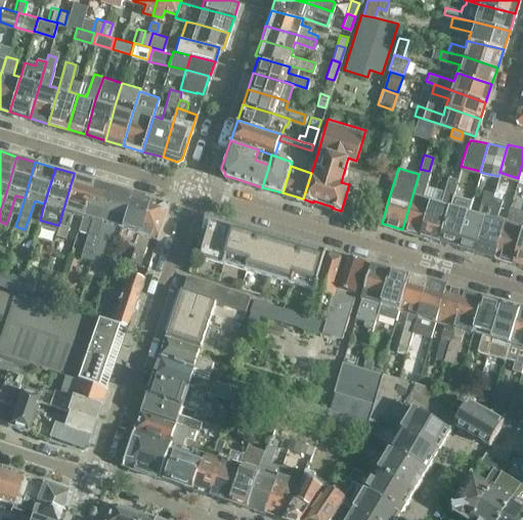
[(419,174),(402,229),(421,234),(422,235),(432,199),(422,197),(425,186),(430,172),(420,169),(419,174)]
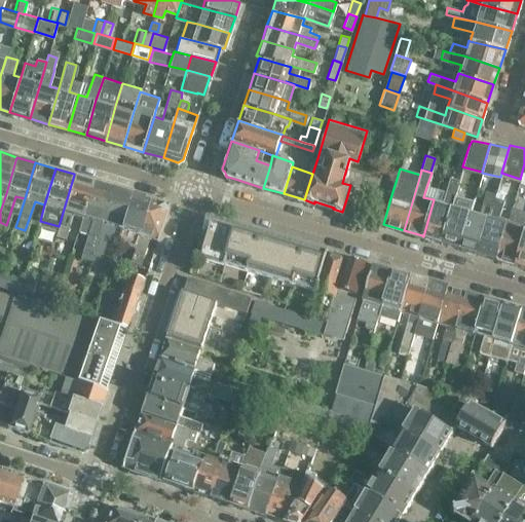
[(58,229),(57,234),(65,236),(66,232),(71,213),(81,216),(92,180),(74,175),(59,226),(58,229)]
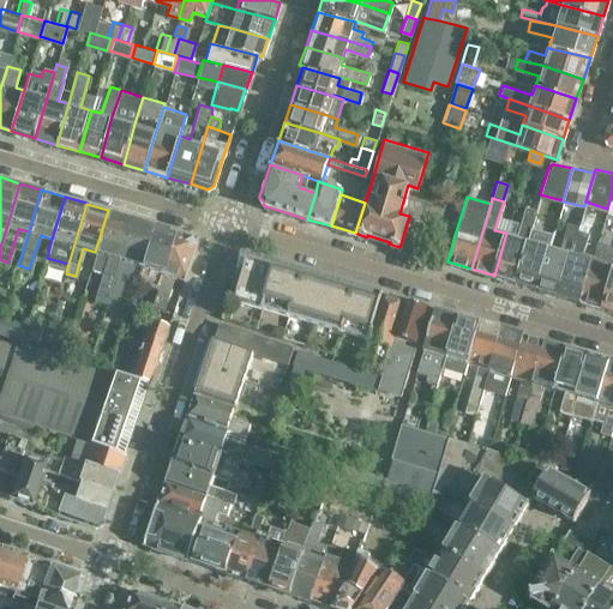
[(506,233),(494,276),(517,282),(529,240),(533,225),(532,225),(536,209),(535,207),(526,205),(516,236),(506,233)]
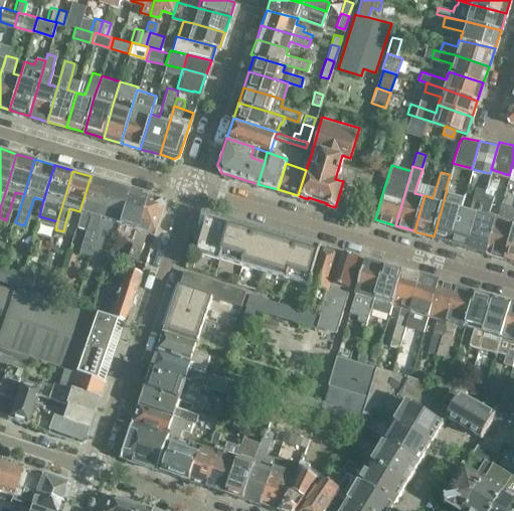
[(79,211),(76,222),(86,224),(77,250),(88,253),(99,216),(109,181),(91,176),(79,211)]
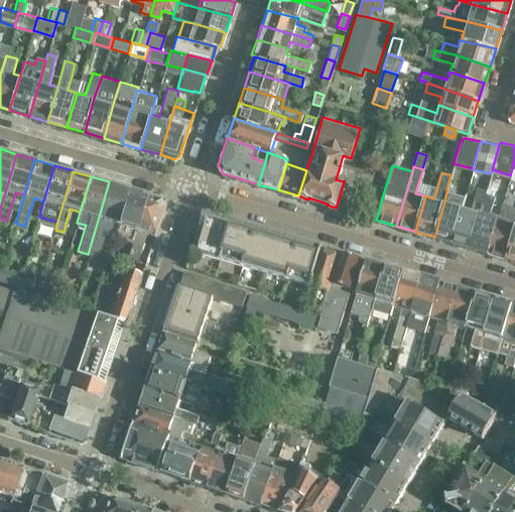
[(99,217),(88,254),(97,256),(104,233),(113,236),(117,223),(128,187),(127,187),(109,181),(99,217)]
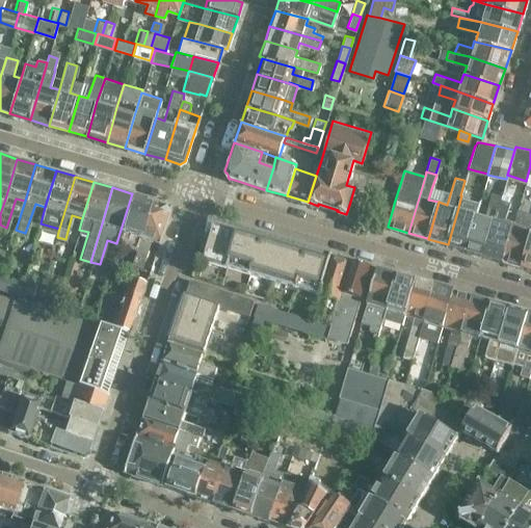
[(477,213),(466,249),(485,256),(496,219),(501,199),(503,194),(502,194),(492,192),(483,215),(477,213)]
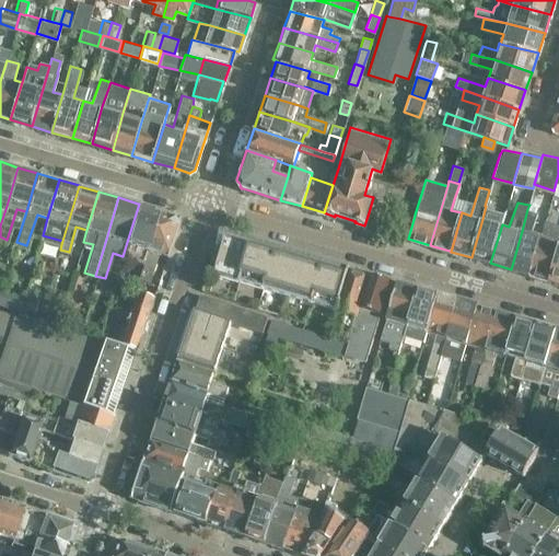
[(127,242),(123,256),(142,263),(158,209),(139,204),(127,242)]
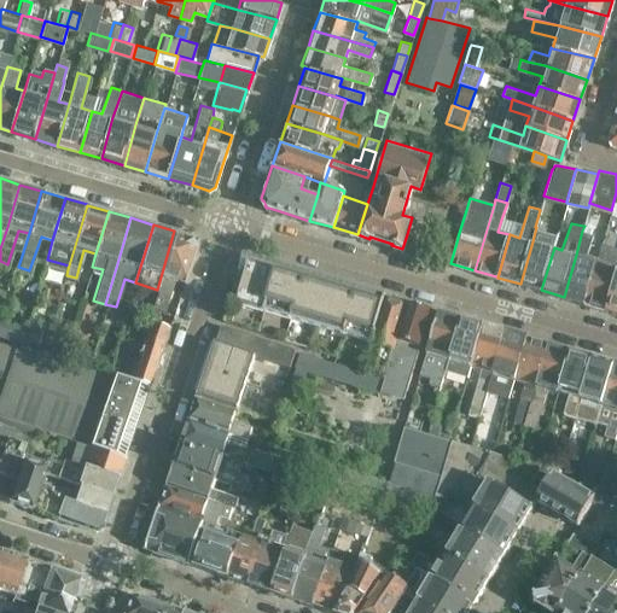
[(533,241),(521,284),(541,290),(553,247),(558,234),(536,227),(533,241)]
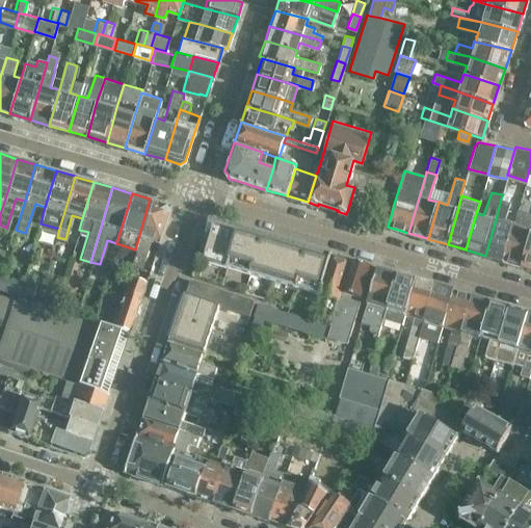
[(135,249),(131,264),(140,268),(150,238),(153,239),(157,240),(158,240),(168,209),(169,209),(166,204),(165,204),(157,201),(150,199),(135,249)]
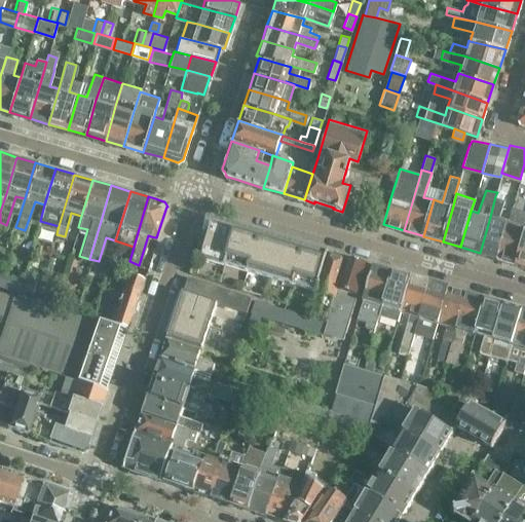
[(490,217),(480,253),(497,258),(509,218),(498,215),(503,199),(495,196),(490,217)]
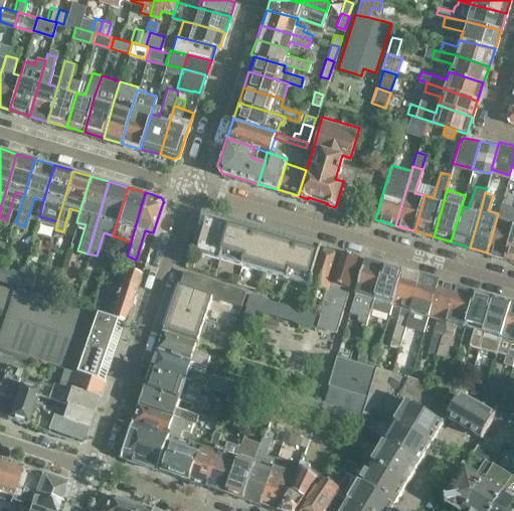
[(498,213),(487,252),(505,258),(513,227),(513,204),(502,201),(498,213)]
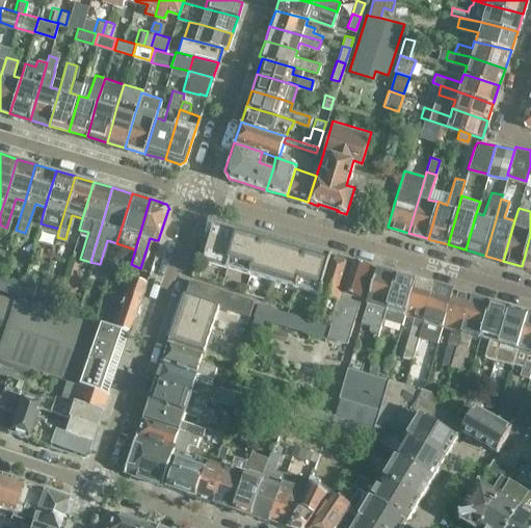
[(205,251),(203,258),(319,292),(330,253),(214,218),(210,235),(204,233),(200,248),(205,251)]
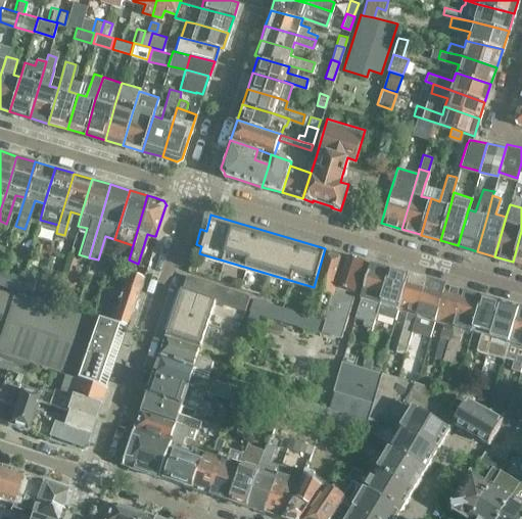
[(521,231),(513,262),(521,264),(521,231)]
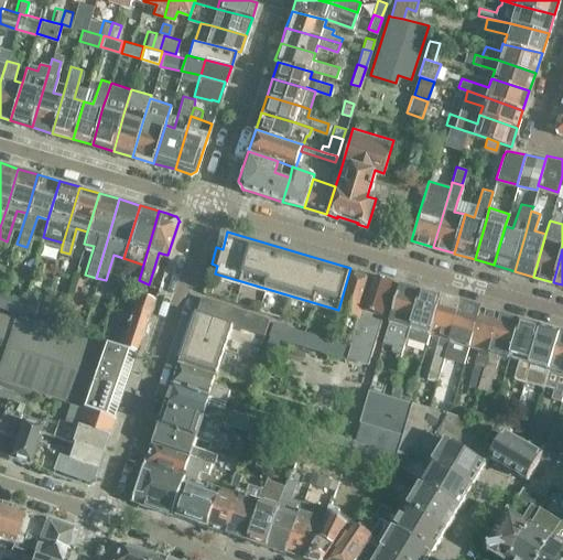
[(350,268),(338,310),(358,316),(361,308),(372,275),(350,268)]
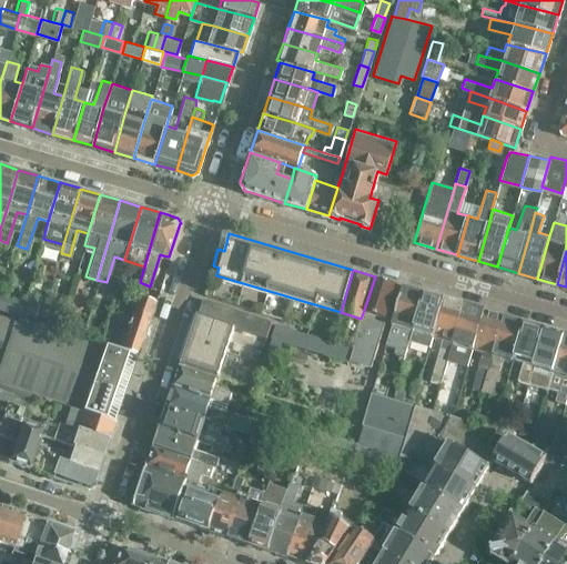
[(375,277),(364,310),(348,359),(371,364),(385,316),(386,318),(394,291),(396,283),(375,277)]
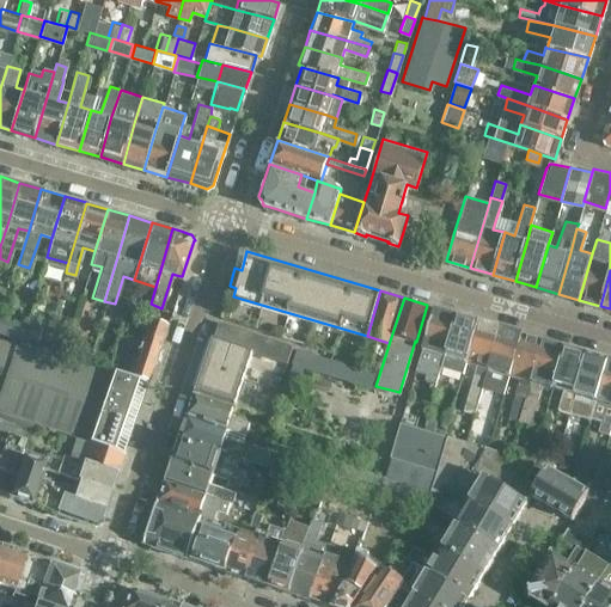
[(34,301),(30,313),(37,316),(41,304),(34,301)]
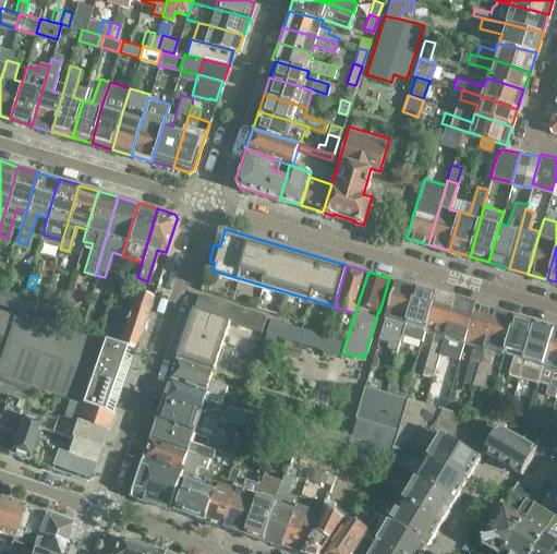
[(394,285),(384,317),(378,338),(388,340),(386,345),(396,348),(404,323),(416,286),(396,280),(395,285),(394,285)]
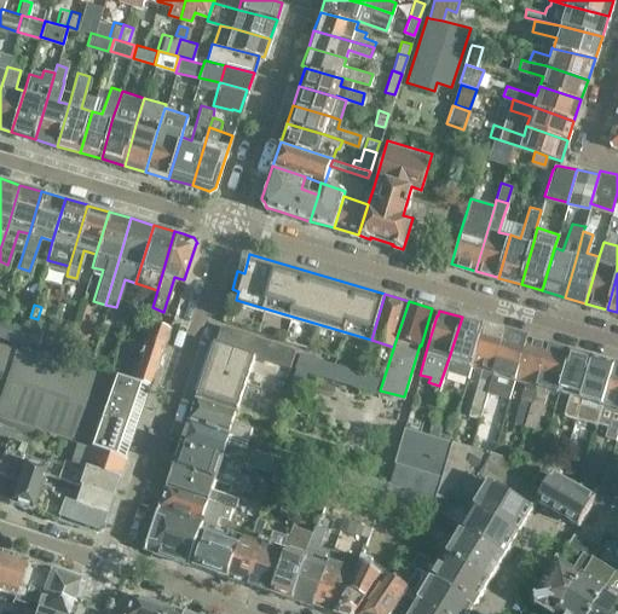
[(45,322),(30,317),(23,340),(39,345),(45,322)]
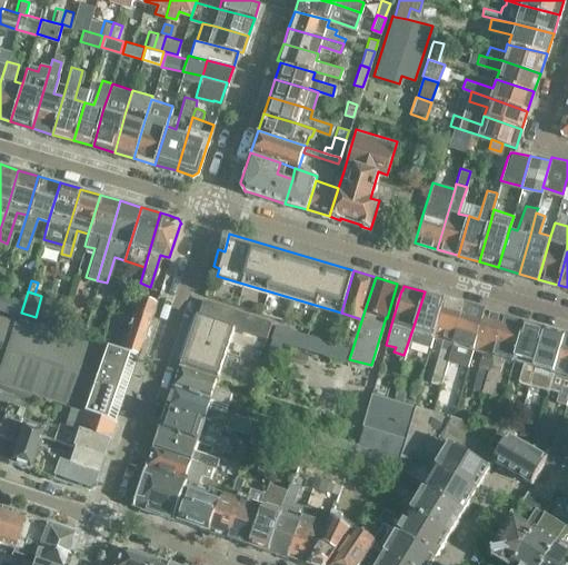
[(425,291),(412,329),(409,340),(430,346),(432,336),(444,298),(425,291)]
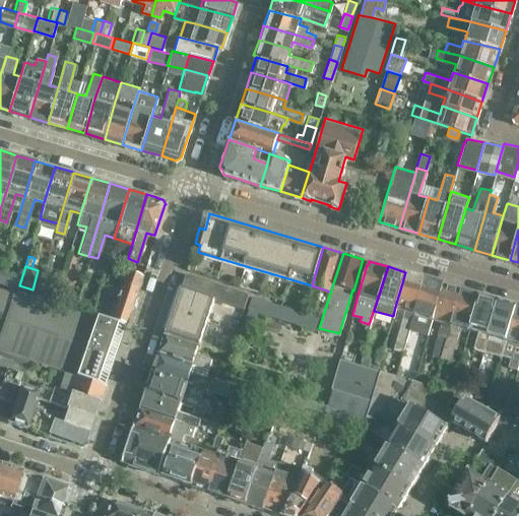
[(22,273),(3,268),(0,278),(0,281),(18,287),(22,273)]
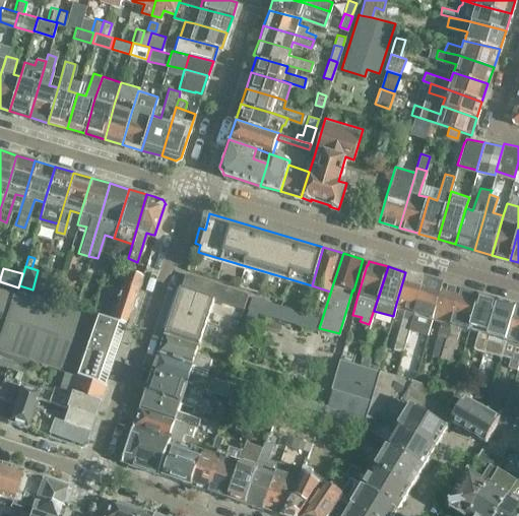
[(124,270),(121,280),(137,285),(140,275),(124,270)]
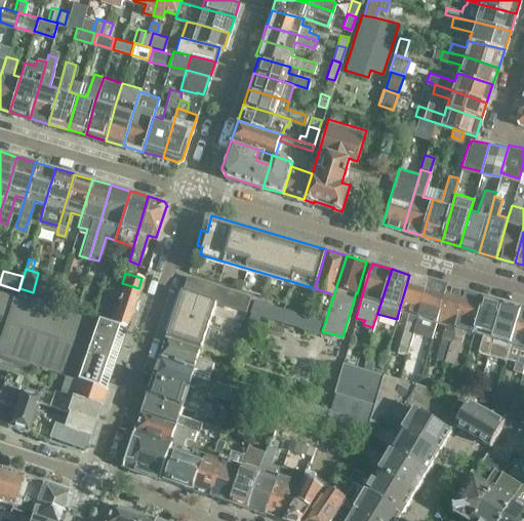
[(187,274),(183,287),(216,298),(245,309),(250,294),(220,285),(191,275),(187,274)]
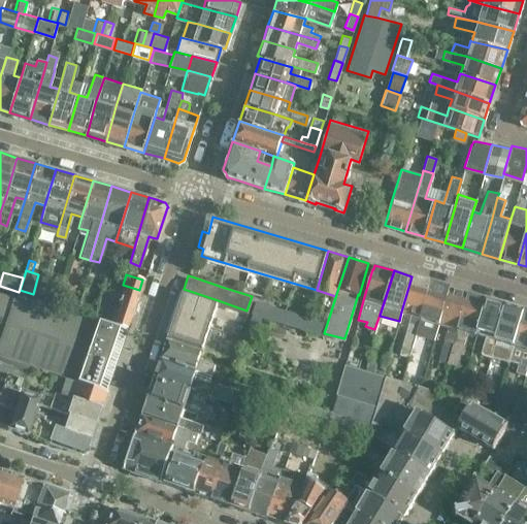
[(412,276),(401,312),(410,314),(399,352),(408,355),(421,317),(431,282),(412,276)]
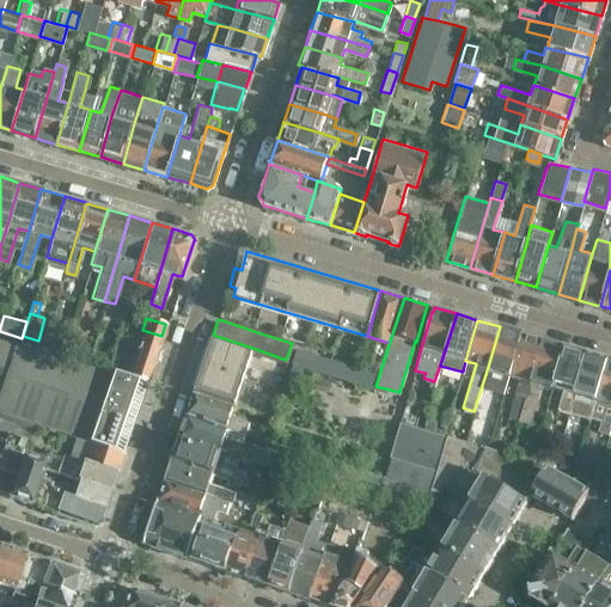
[(500,326),(488,367),(474,411),(486,415),(498,371),(508,373),(521,332),(500,326)]
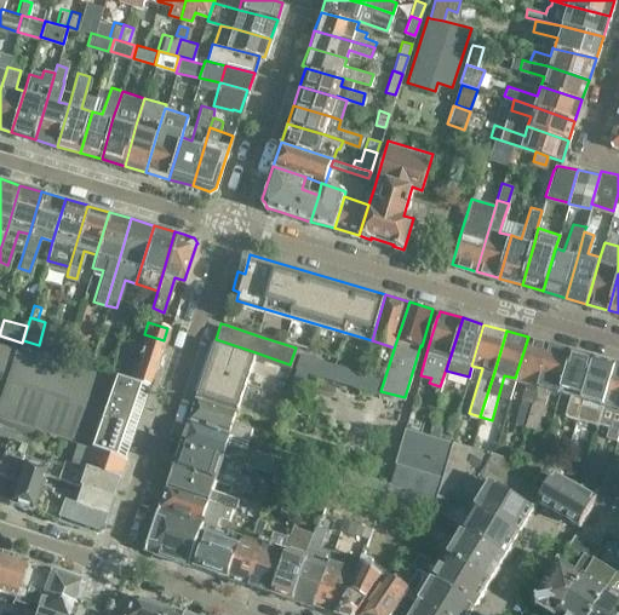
[(49,334),(43,352),(68,360),(74,342),(49,334)]
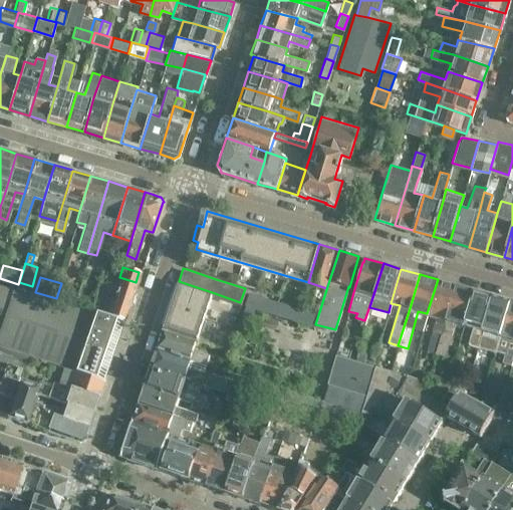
[(119,277),(107,313),(123,318),(136,282),(119,277)]
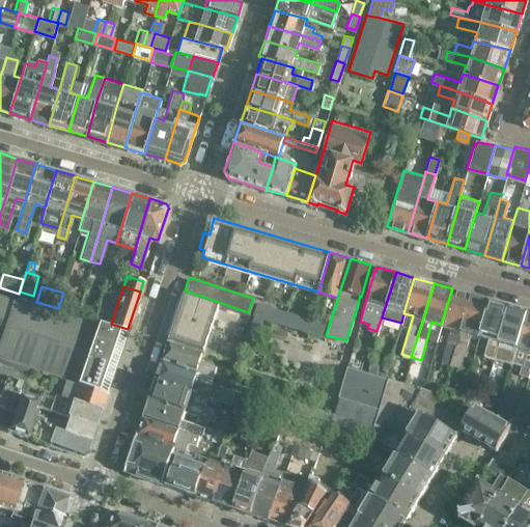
[(452,288),(441,324),(450,327),(441,361),(450,364),(459,329),(470,294),(452,288)]
